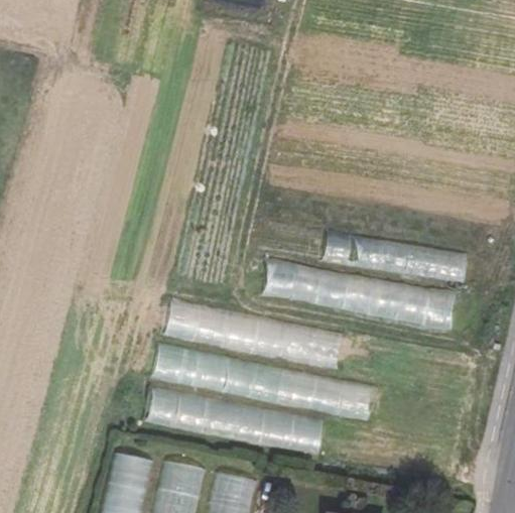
[(417,248),(413,275),(466,282),(470,255),(417,248)]
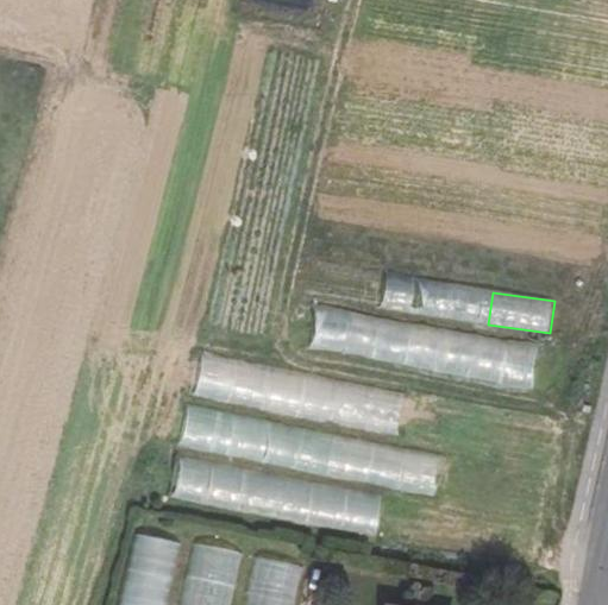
[(537,386),(543,345),(315,312),(308,353),(537,386)]
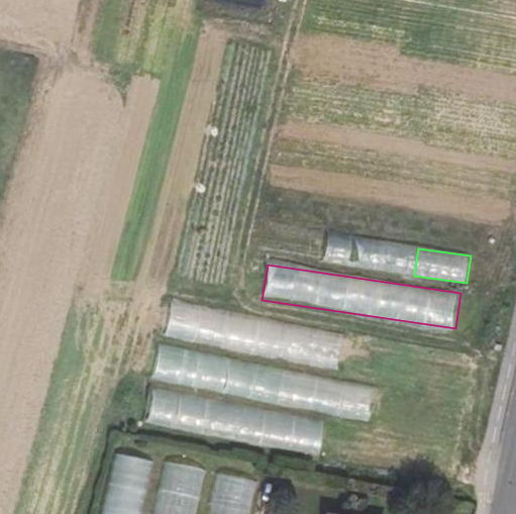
[(340,370),(346,334),(172,302),(165,337),(340,370)]
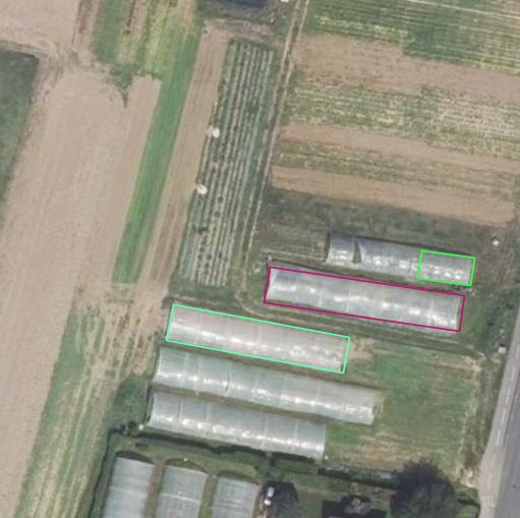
[(164,352),(158,384),(374,422),(381,390),(164,352)]
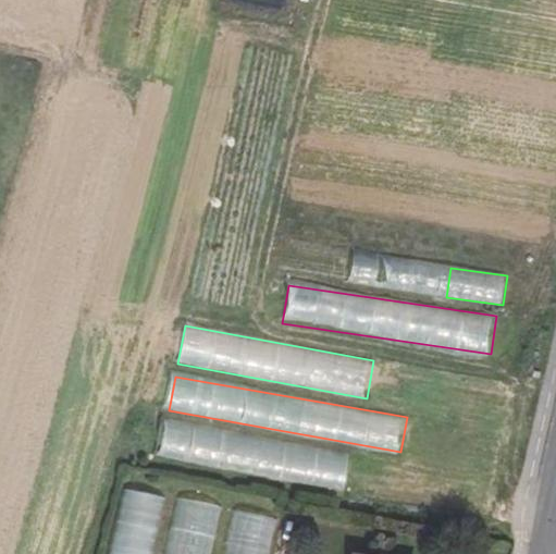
[(164,421),(158,459),(346,491),(351,453),(164,421)]
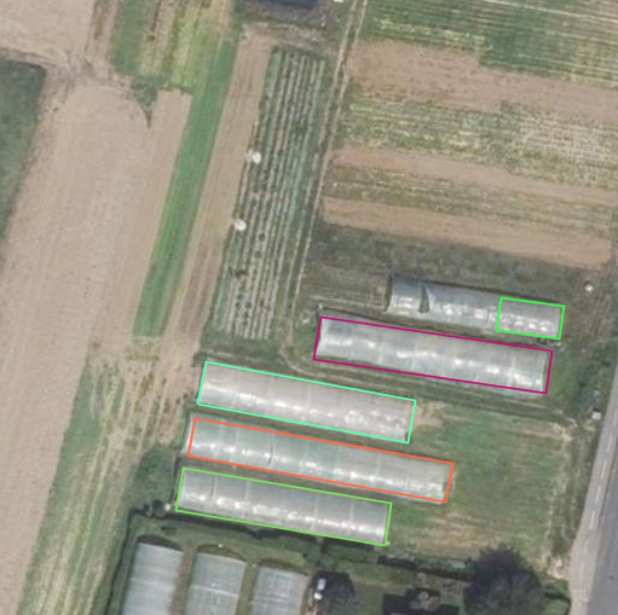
[(137,545),(122,614),(169,614),(182,555),(137,545)]
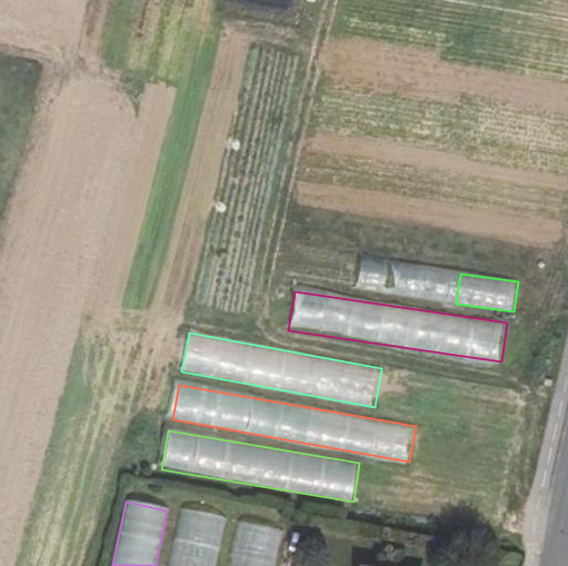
[(215,565),(225,518),(181,510),(171,565),(215,565)]
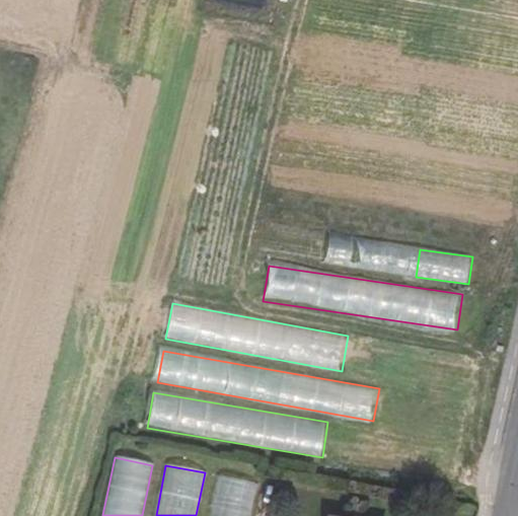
[(249,515),(254,486),(217,478),(210,515),(249,515)]
